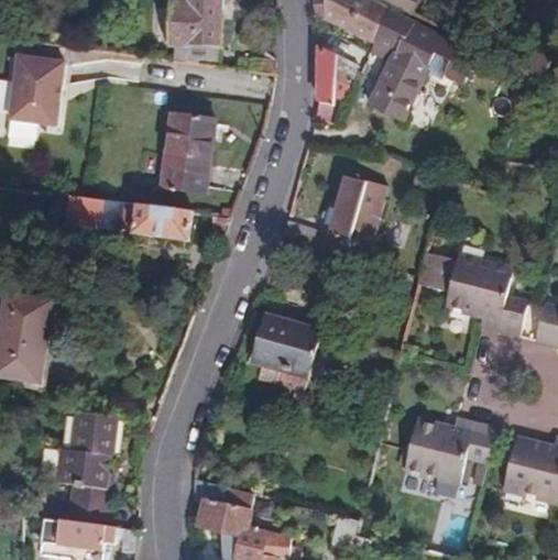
[(166,58),(195,63),(218,65),(222,0),(185,0),(185,3),(170,2),(166,58)]
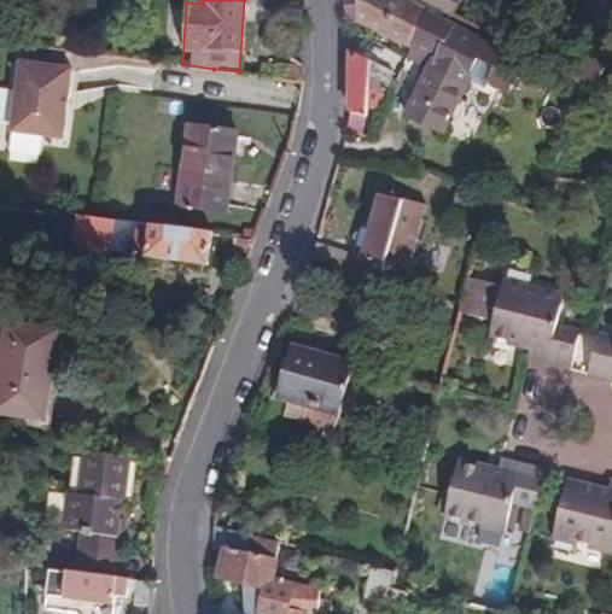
[(349,19),(379,35),(396,0),(337,0),(341,22),(349,19)]
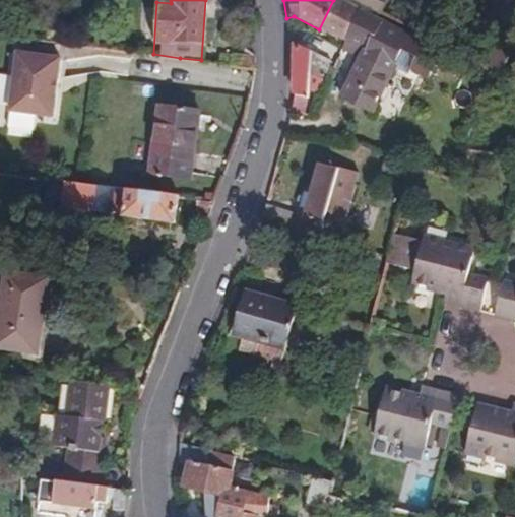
[(319,29),(341,41),(356,10),(336,0),(333,0),(319,29)]
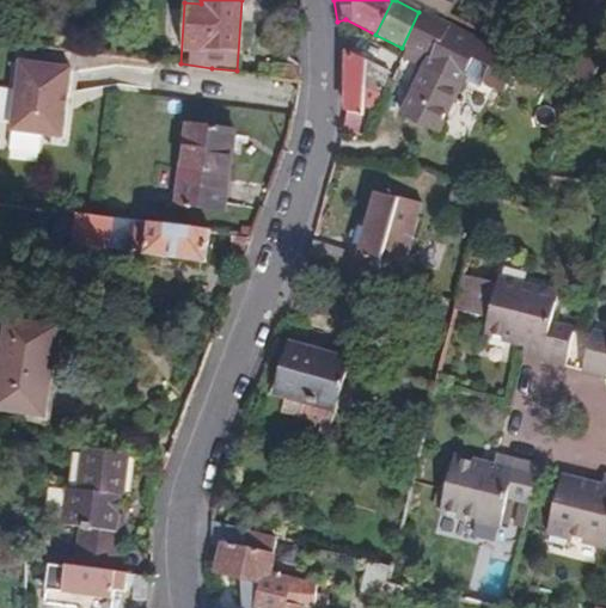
[(414,0),(422,4),(441,14),(447,0),(414,0)]
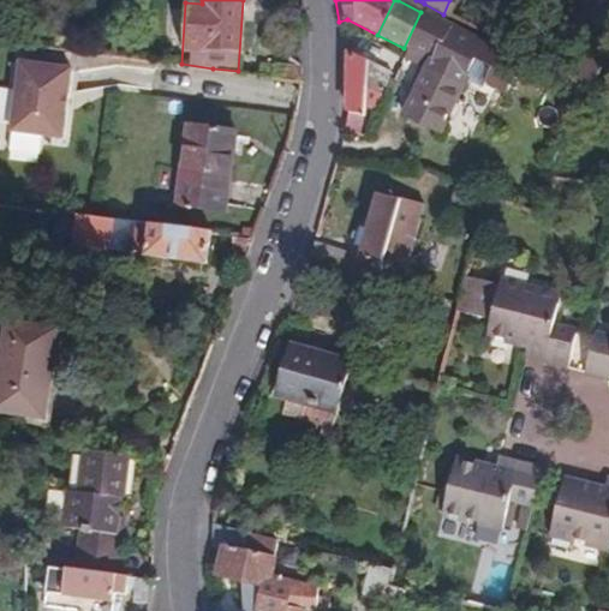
[(607,0),(573,77),(589,84),(608,37),(608,0),(607,0)]
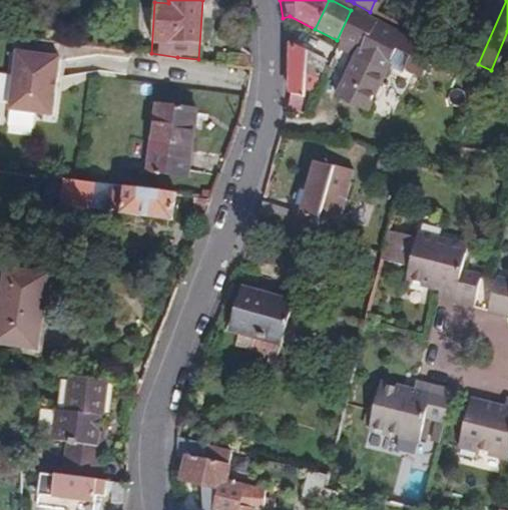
[(351,10),(337,40),(357,49),(333,98),(362,111),(380,72),(399,33),(351,10)]
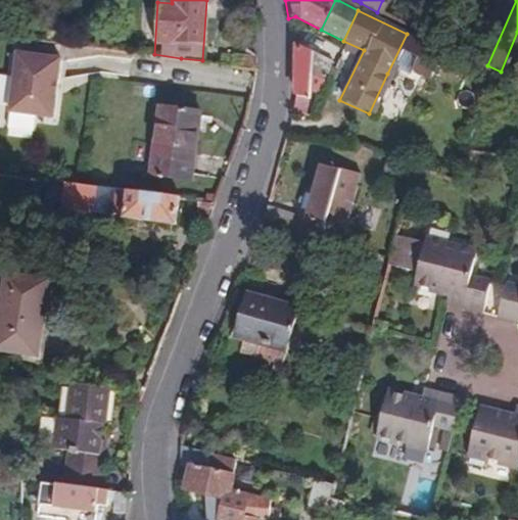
[(407,34),(387,74),(427,93),(450,47),(410,28),(407,34)]
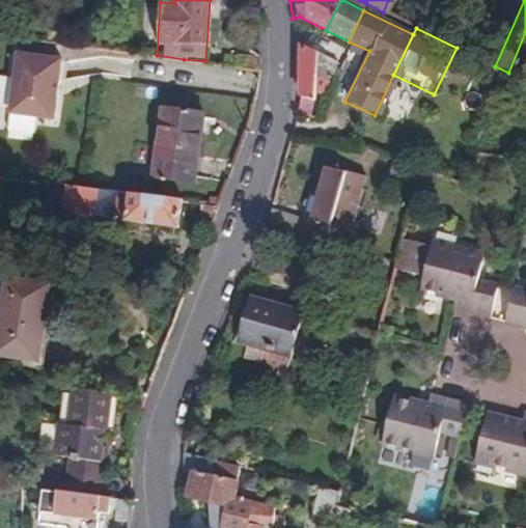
[(299,73),(298,96),(311,100),(312,87),(324,90),(327,83),(312,77),(314,54),(299,48),(299,73)]
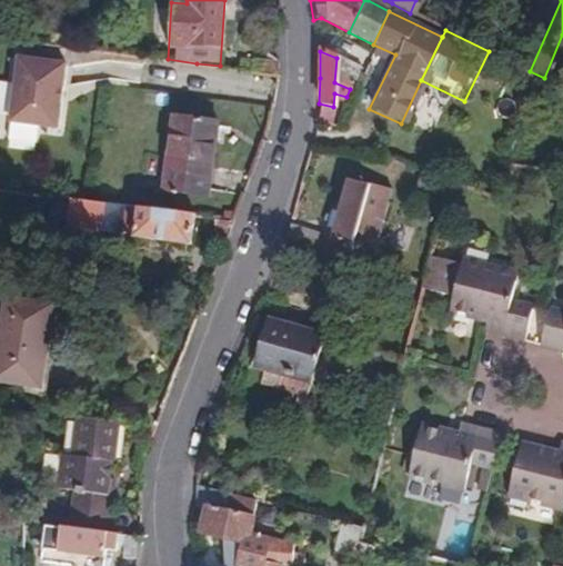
[(62,62),(14,56),(6,119),(53,126),(62,62)]
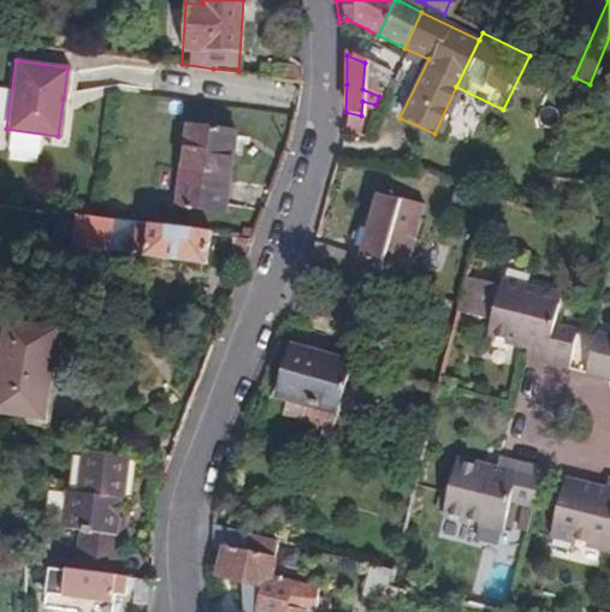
[(379,96),(386,75),(365,63),(362,89),(379,96)]
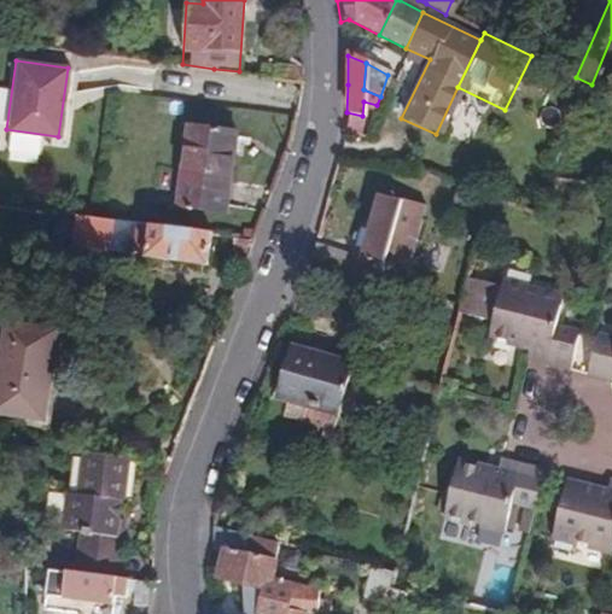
[(222,209),(233,129),(185,123),(175,203),(222,209)]
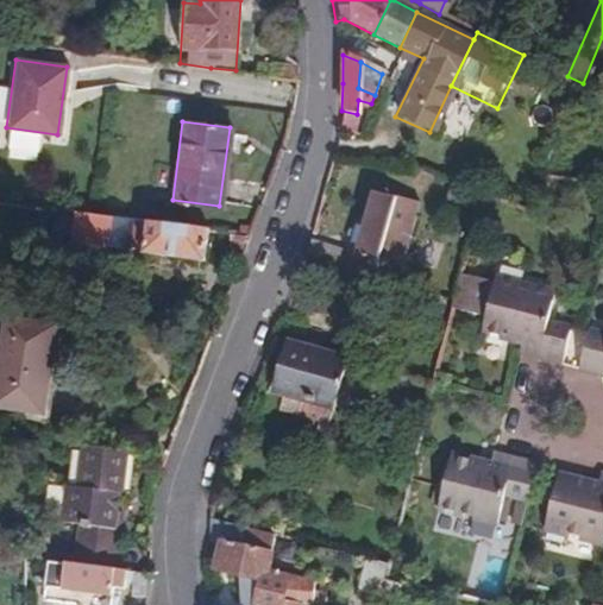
[(352,123),(349,132),(359,134),(363,126),(352,123)]
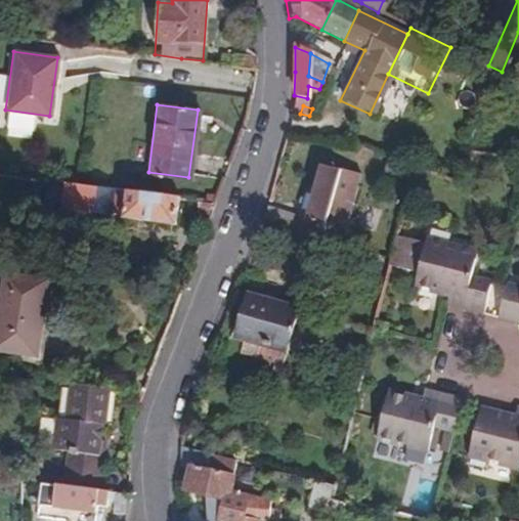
[(305,219),(322,224),(330,199),(332,190),(335,190),(340,171),(320,167),(305,219)]
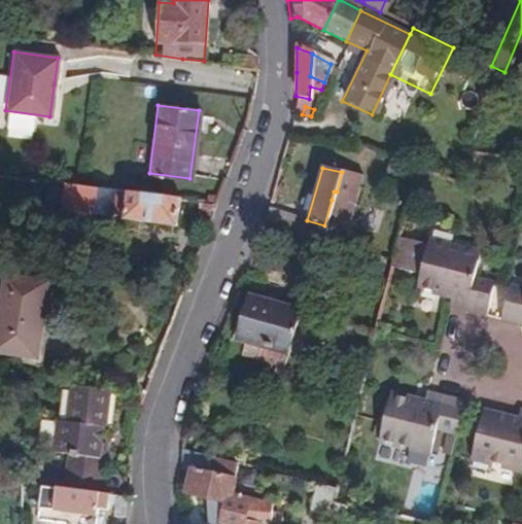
[(43,205),(61,207),(65,181),(46,179),(43,205)]
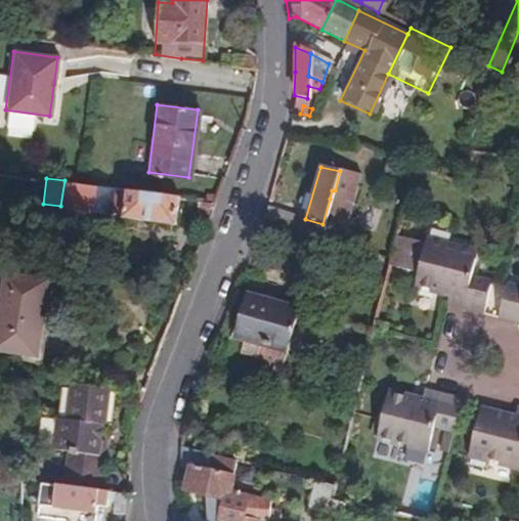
[(175,223),(178,196),(117,187),(76,181),(65,180),(60,206),(60,212),(90,215),(91,210),(124,214),(123,217),(175,223)]
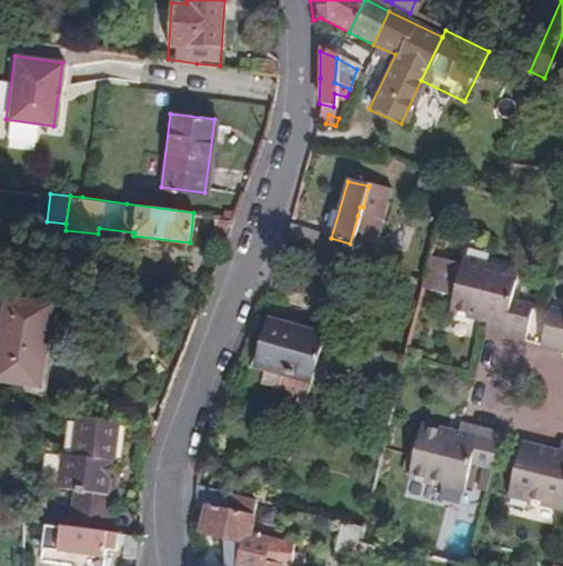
[(358,216),(350,244),(367,249),(374,221),(358,216)]
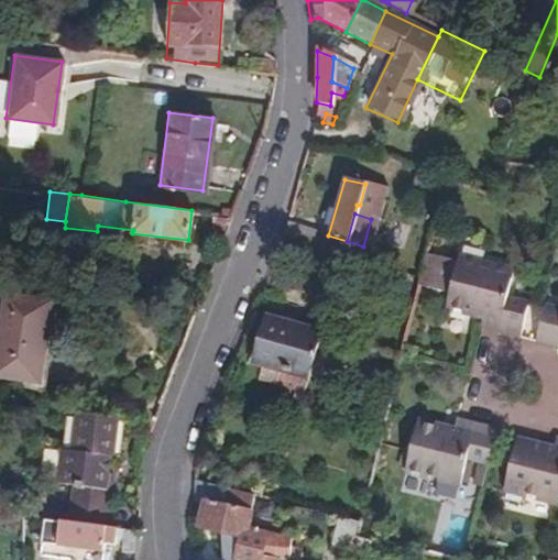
[(284,221),(279,239),(304,246),(309,248),(314,232),(284,221)]
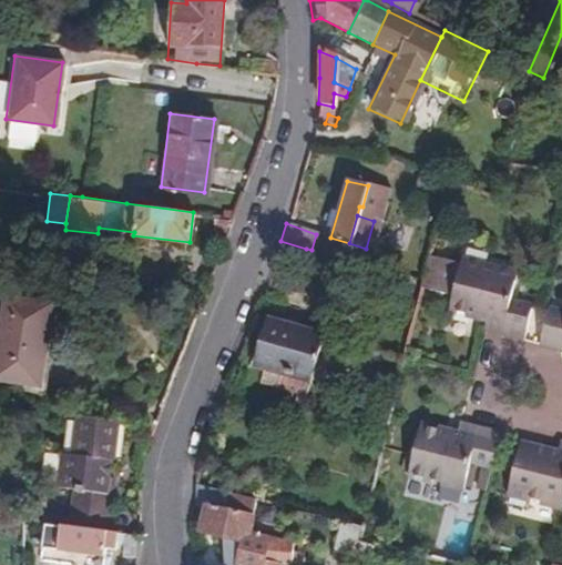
[(423,256),(417,279),(415,291),(423,293),(430,260),(423,256)]
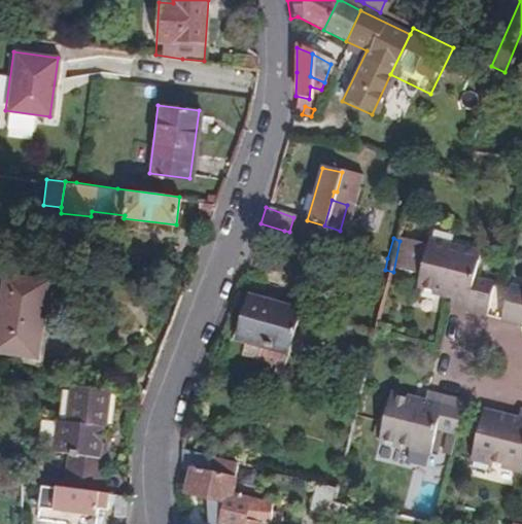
[(399,241),(393,272),(419,278),(417,288),(450,295),(447,306),(484,315),(491,283),(475,279),(480,257),(428,244),(427,247),(399,241)]
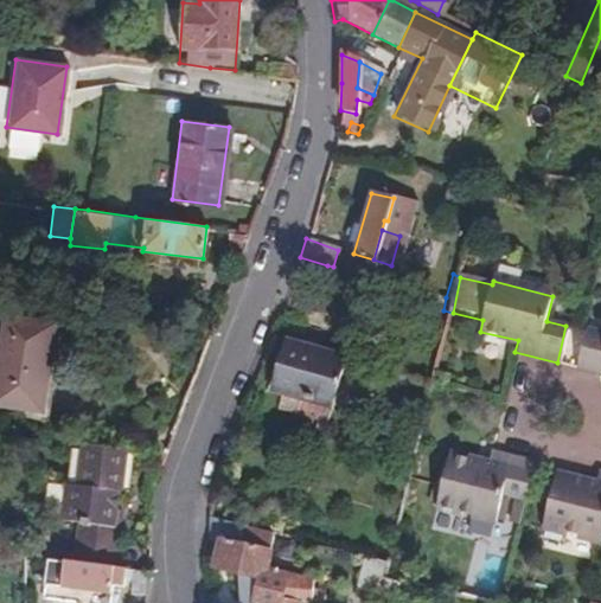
[(51,373),(61,325),(8,315),(0,355),(0,399),(39,408),(48,373),(51,373)]
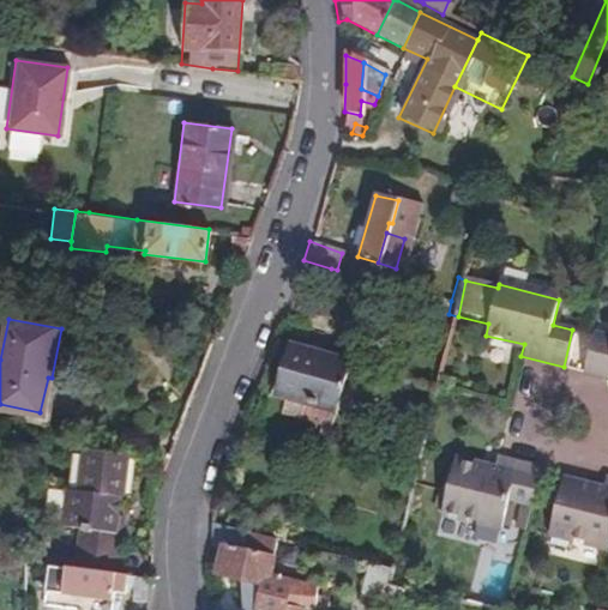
[(607,337),(590,332),(579,370),(606,378),(606,370),(607,370),(607,337)]
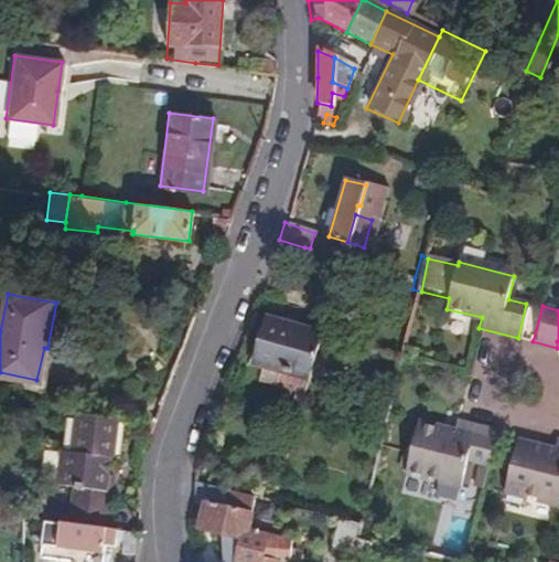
[(319,335),(261,317),(248,360),(305,379),(319,335)]
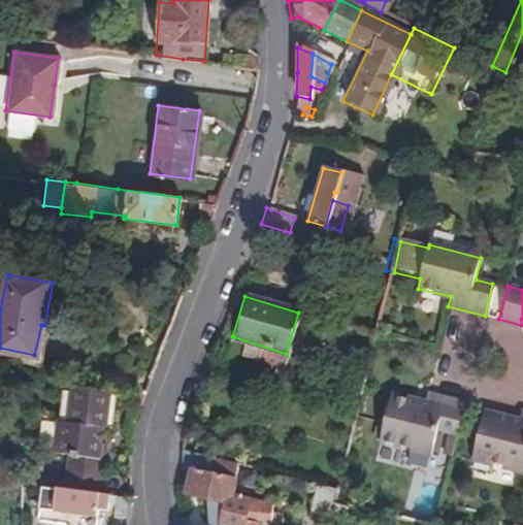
[(104,422),(108,388),(69,383),(66,418),(57,417),(53,450),(66,451),(98,455),(100,438),(102,421),(104,422)]
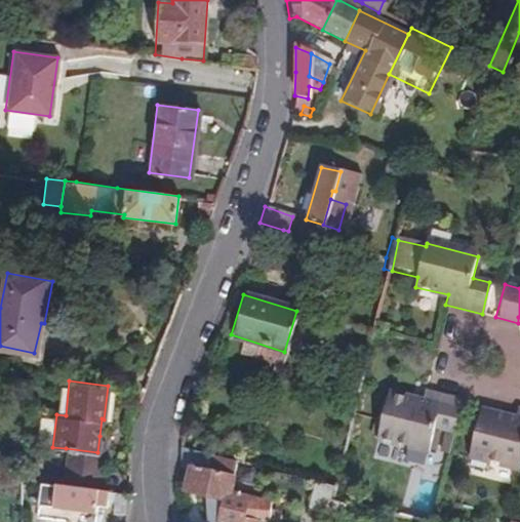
[(462,399),(425,391),(422,402),(388,395),(377,439),(429,450),(435,427),(453,432),(461,405),(462,399)]
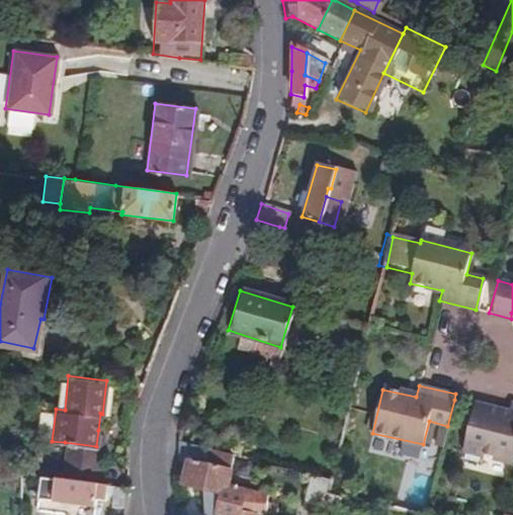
[(506,413),(482,406),(471,448),(512,457),(512,402),(510,402),(506,413)]
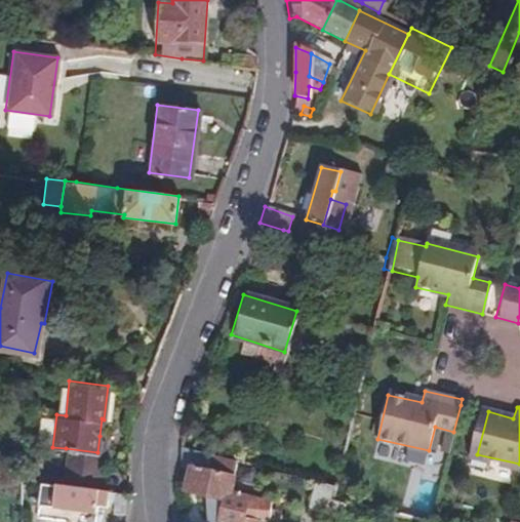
[(103,453),(97,452),(66,448),(62,484),(97,489),(103,453)]
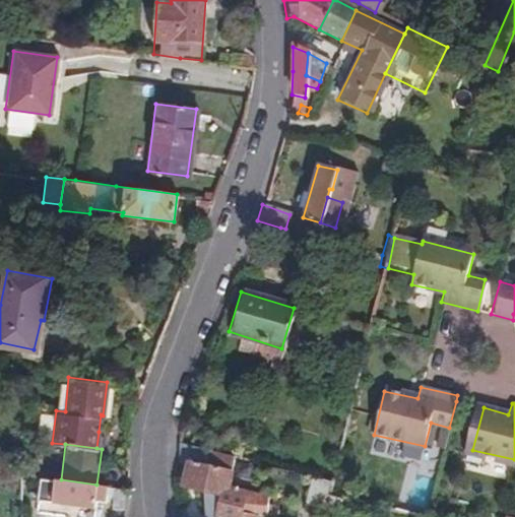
[(231,458),(175,446),(176,464),(185,467),(182,486),(207,493),(222,497),(224,498),(228,489),(230,476),(226,473),(231,458)]
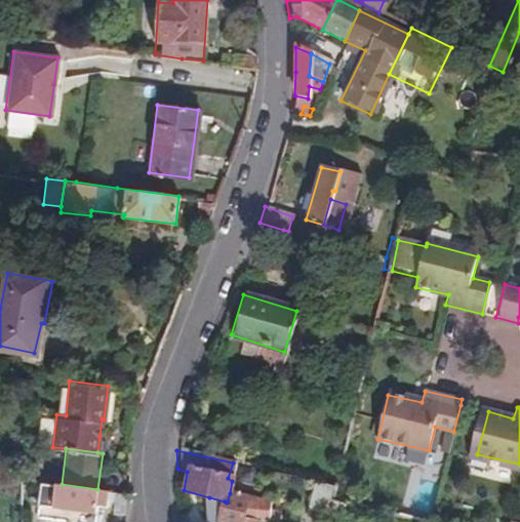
[(104,506),(106,490),(97,489),(62,484),(39,481),(37,505),(93,512),(94,504),(104,506)]
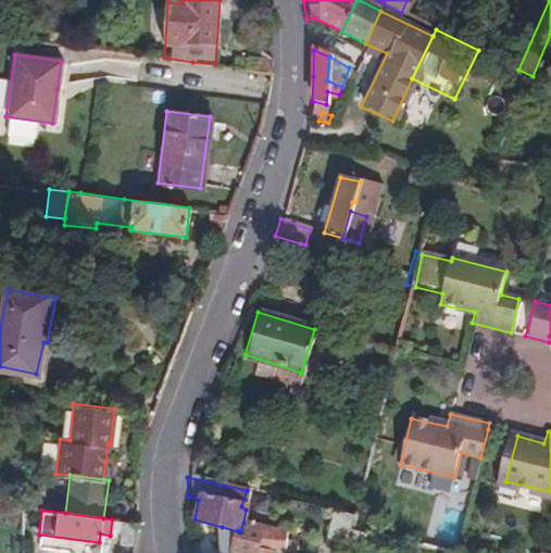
[(352,516),(334,512),(325,543),(353,551),(352,552),(360,552),(362,549),(366,533),(349,528),(352,516)]
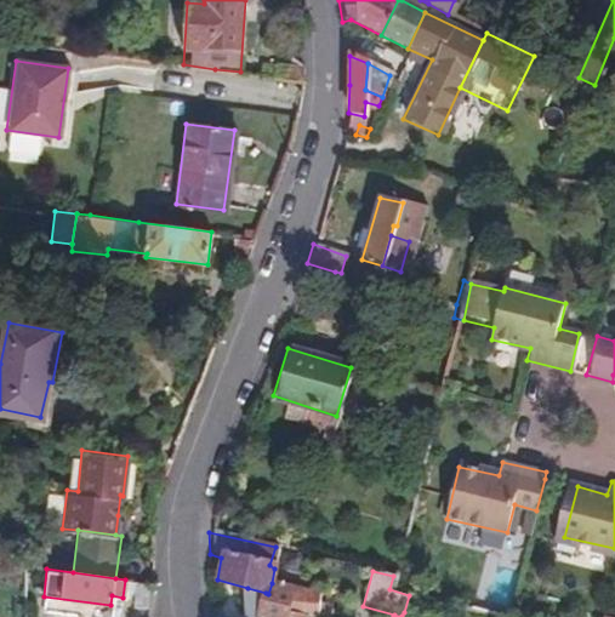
[(148,600),(148,582),(135,581),(132,599),(148,600)]
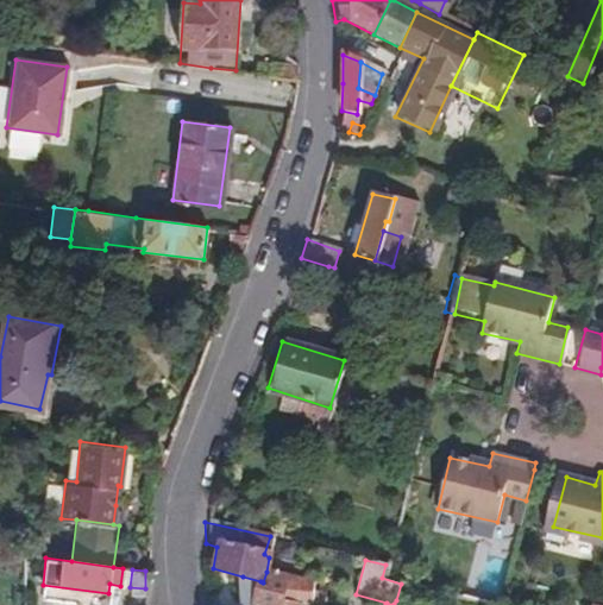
[(263,583),(261,581),(243,577),(239,604),(294,604),(295,604),(297,604),(307,604),(311,593),(312,584),(267,572),(263,583)]
